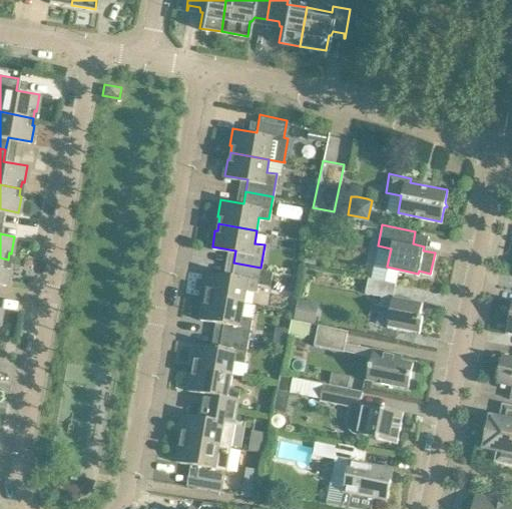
[(0,283),(6,284),(9,268),(7,267),(8,260),(0,258),(0,283)]
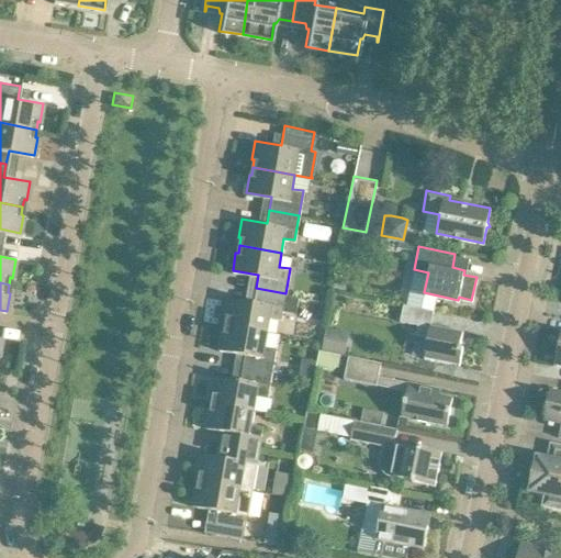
[(285,293),(256,288),(254,301),(227,297),(225,314),(227,315),(225,323),(267,331),(270,316),(281,317),(283,308),(285,293)]
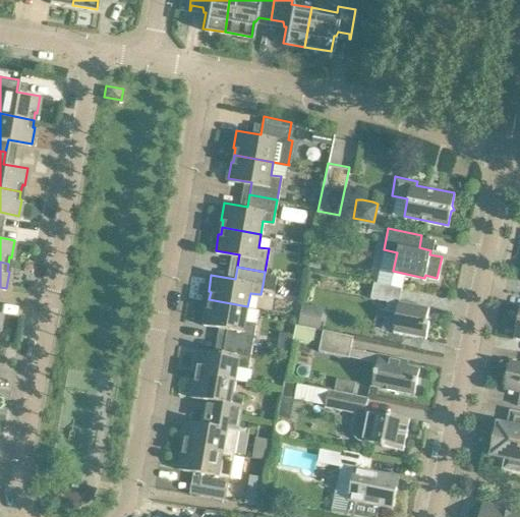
[(401,286),(373,280),(370,296),(387,299),(385,308),(392,310),(392,313),(395,314),(392,330),(425,336),(428,320),(425,320),(428,305),(399,299),(401,286)]
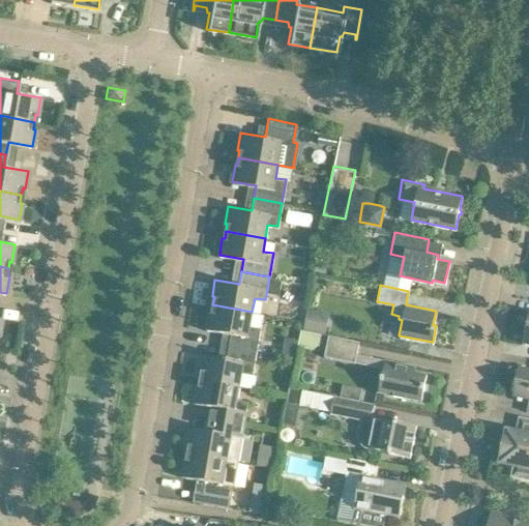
[(250,325),(252,312),(212,304),(211,312),(209,312),(206,328),(230,332),(228,345),(256,350),(260,326),(250,325)]
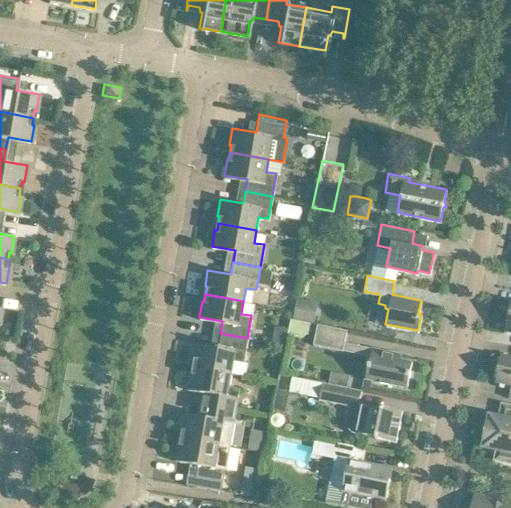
[(295,297),(291,316),(310,320),(314,301),(295,297)]
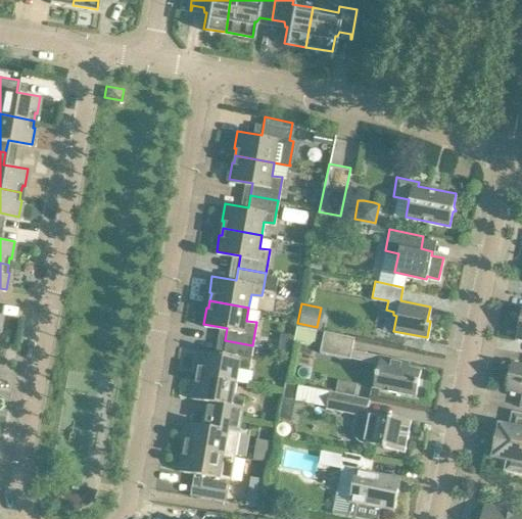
[(293,340),(315,344),(318,328),(296,324),(293,340)]
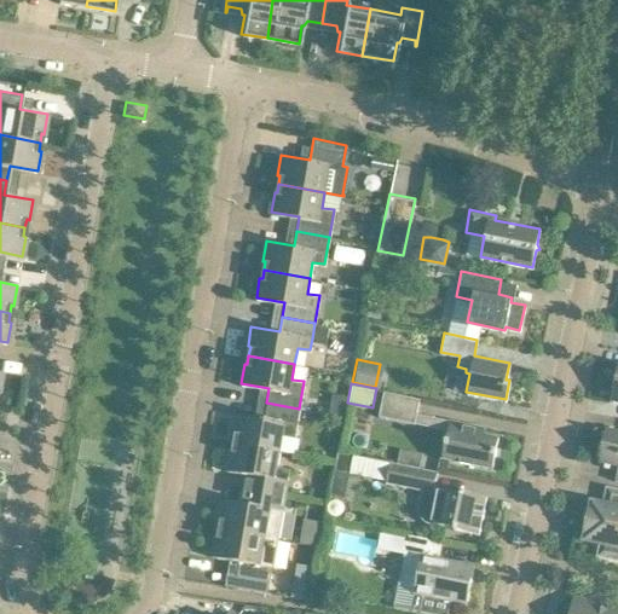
[(377,415),(414,422),(419,397),(383,389),(377,415)]
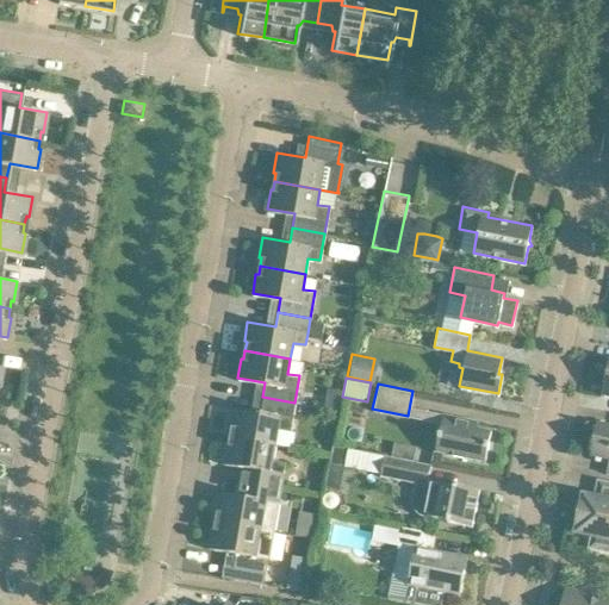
[(291,429),(294,403),(262,397),(260,411),(232,406),(229,425),(231,426),(230,435),(275,442),(278,426),(291,429)]
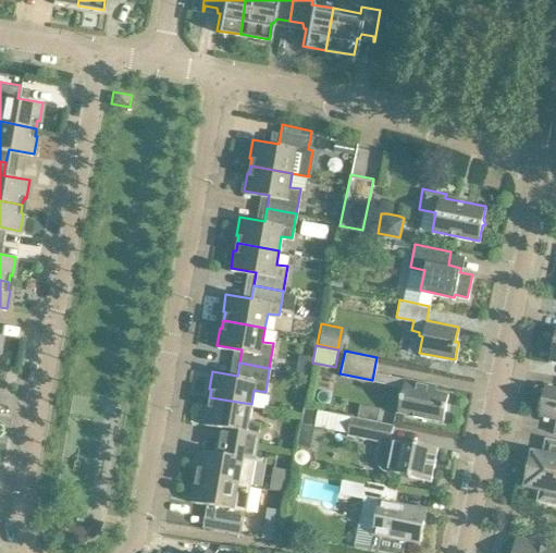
[(400,376),(397,392),(400,393),(397,410),(442,420),(448,392),(434,389),(435,383),(400,376)]
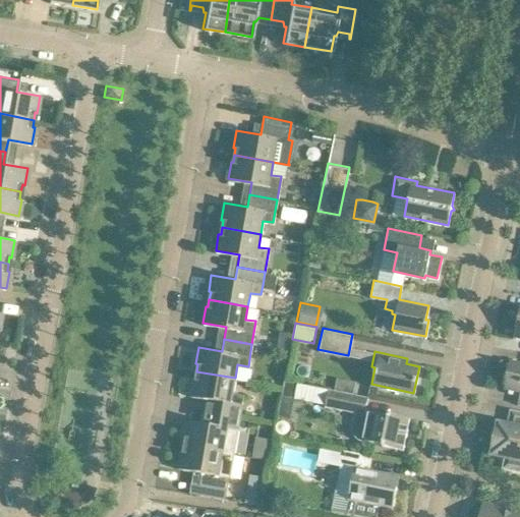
[(519,361),(510,359),(505,387),(519,389),(519,361)]
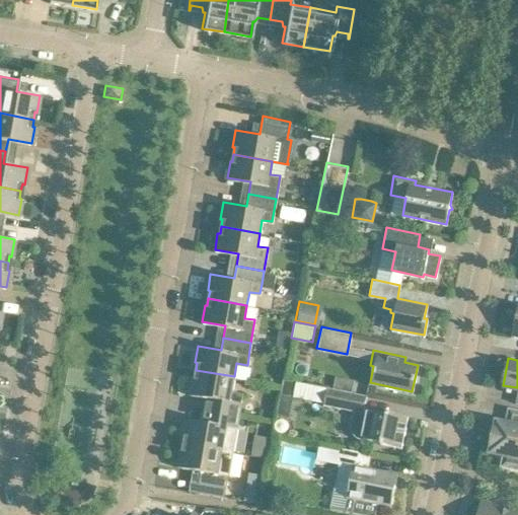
[(234,376),(196,370),(195,377),(193,377),(190,393),(205,396),(203,409),(211,410),(238,415),(242,391),(232,390),(234,376)]
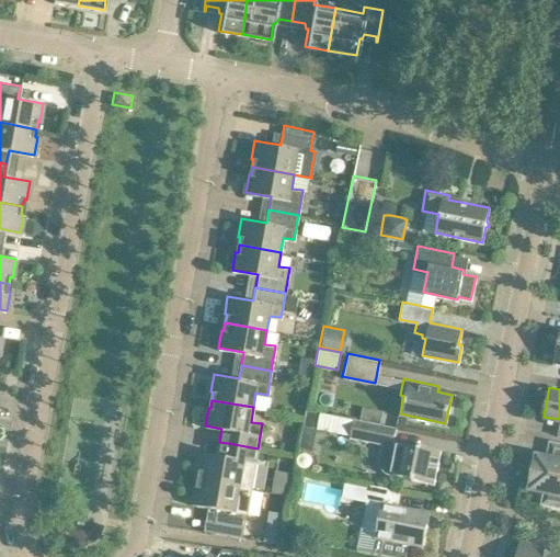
[(306,408),(303,425),(316,428),(319,410),(306,408)]
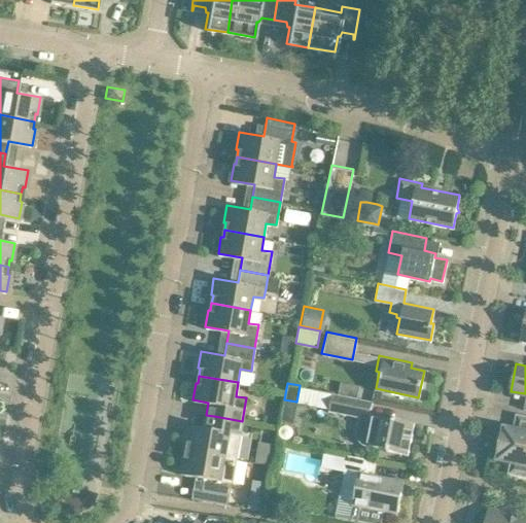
[(328,408),(327,410),(358,416),(357,420),(356,425),(355,428),(355,433),(356,438),(359,442),(362,443),(366,444),(386,448),(385,449),(408,453),(414,421),(392,417),(391,418),(373,414),(373,415),(369,414),(372,399),(356,396),(337,393),(331,392),(328,408)]
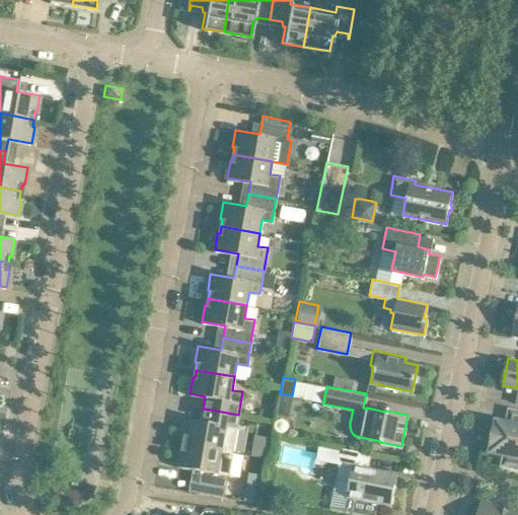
[(232,450),(238,415),(211,410),(203,409),(201,420),(186,418),(182,434),(185,435),(183,442),(232,450)]
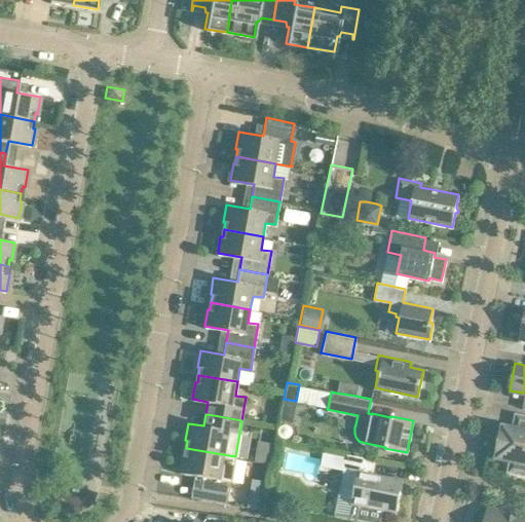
[(522,430),(502,425),(498,445),(496,456),(511,459),(510,464),(513,470),(524,472),(524,415),(522,430)]
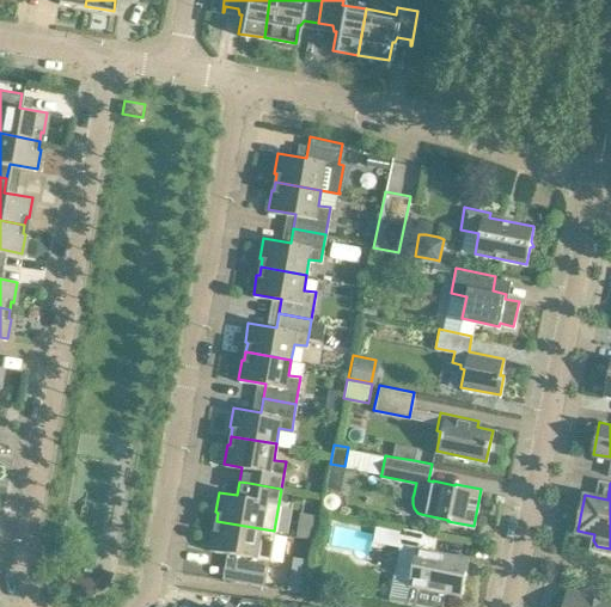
[(264,584),(274,531),(217,521),(214,529),(212,528),(208,549),(237,553),(234,568),(237,568),(234,578),(264,584)]
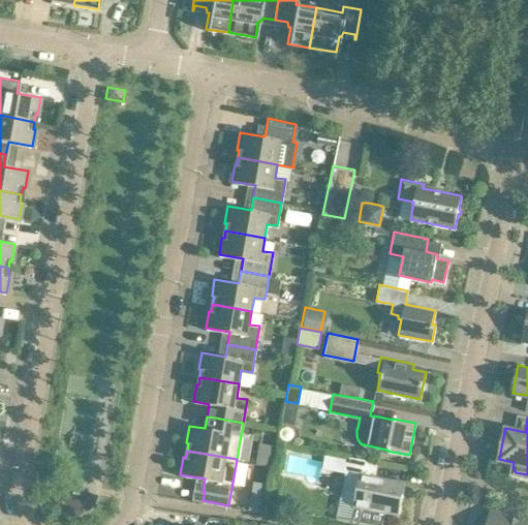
[(397,515),(404,482),(374,476),(376,461),(348,455),(336,516),(378,524),(381,524),(384,512),(397,515)]
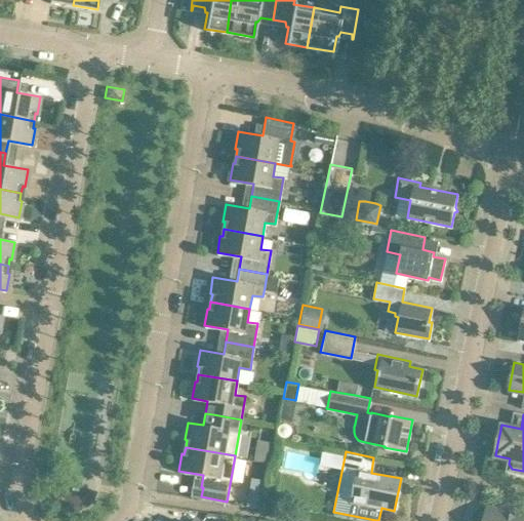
[(485,504),(481,520),(523,520),(523,513),(486,506),(487,504),(485,504)]
